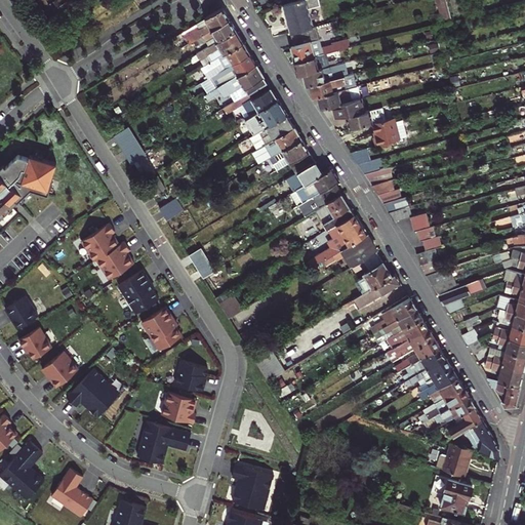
[(319,4),(317,0),(296,0),(282,4),(290,32),(312,27),(307,8),(319,4)]
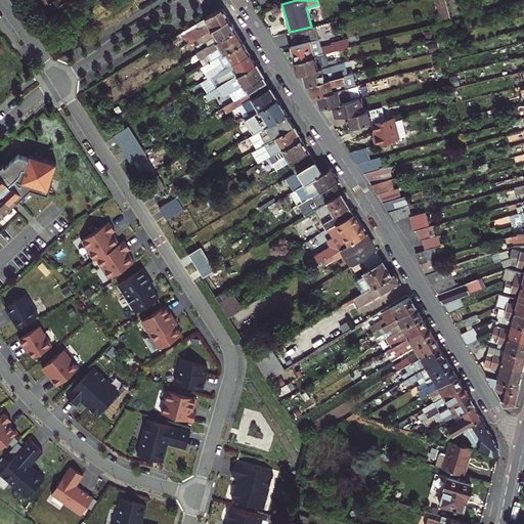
[(445,0),(435,0),(442,24),(451,22),(445,0)]
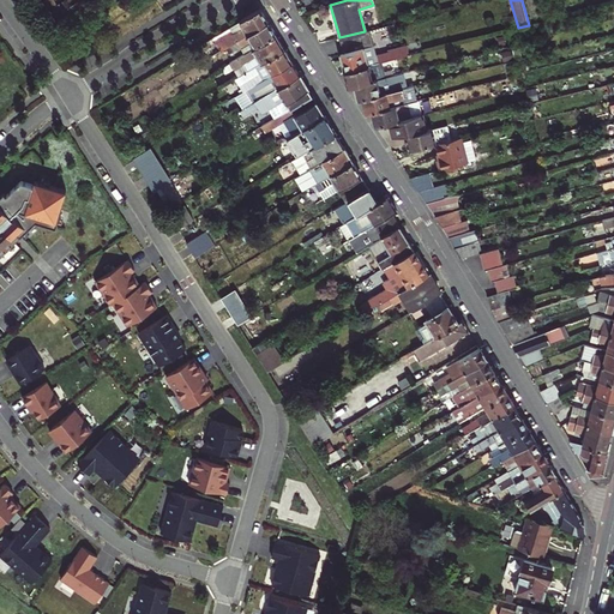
[(226,47),(268,22),(260,8),(212,37),(216,43),(211,47),(208,49),(211,55),(226,47)]
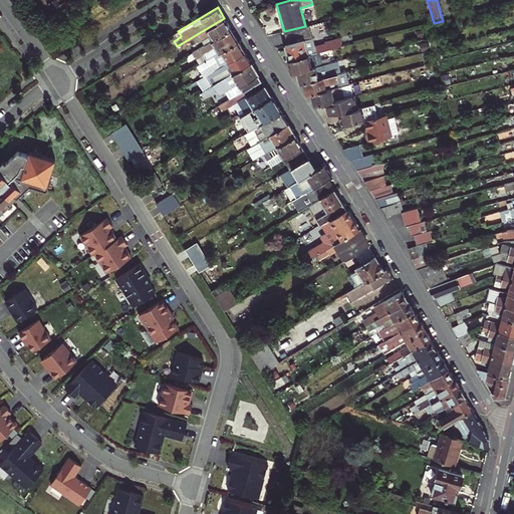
[(231,29),(224,18),(189,39),(193,44),(196,44),(203,39),(212,34),(215,39),(231,29)]
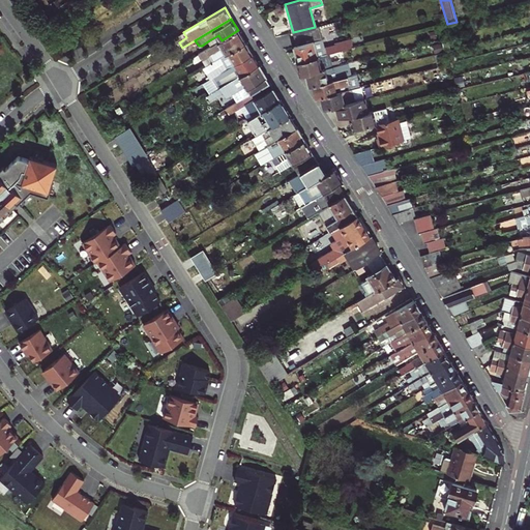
[(297,61),(328,54),(353,48),(351,38),(335,42),(335,45),(325,48),(319,26),(315,27),(293,32),(296,46),(298,52),(295,53),(297,61)]
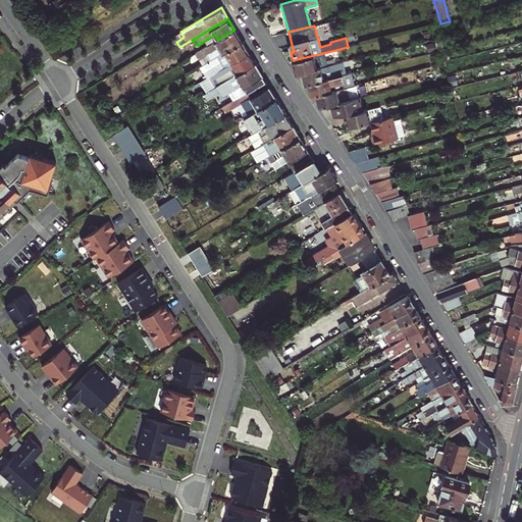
[(211,59),(242,41),(235,30),(218,40),(208,45),(196,53),(199,57),(200,59),(208,54),(211,59)]
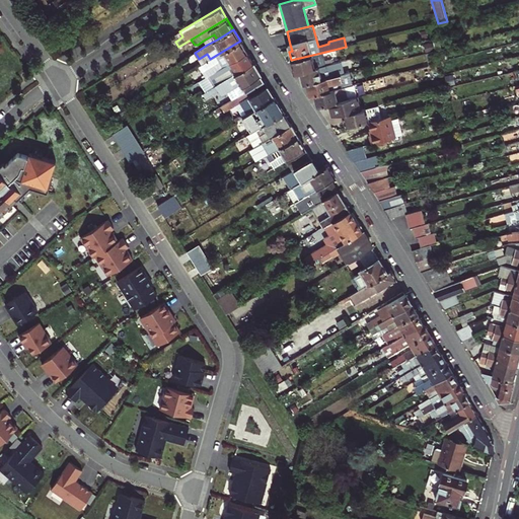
[(205,40),(207,45),(217,40),(214,34),(205,40)]
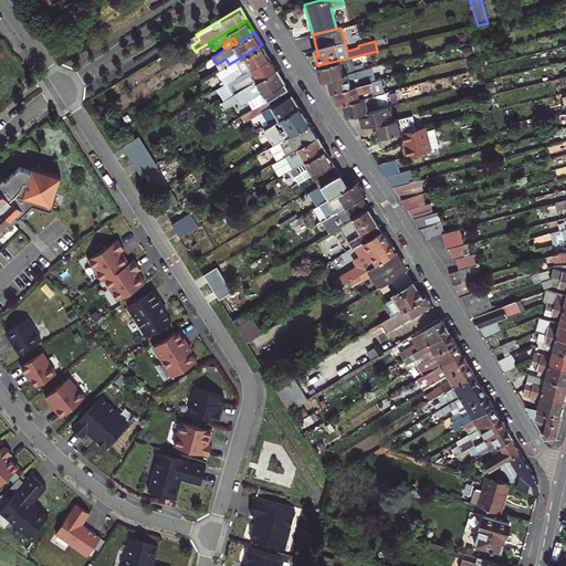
[(482,53),(479,40),(472,42),(475,55),(482,53)]
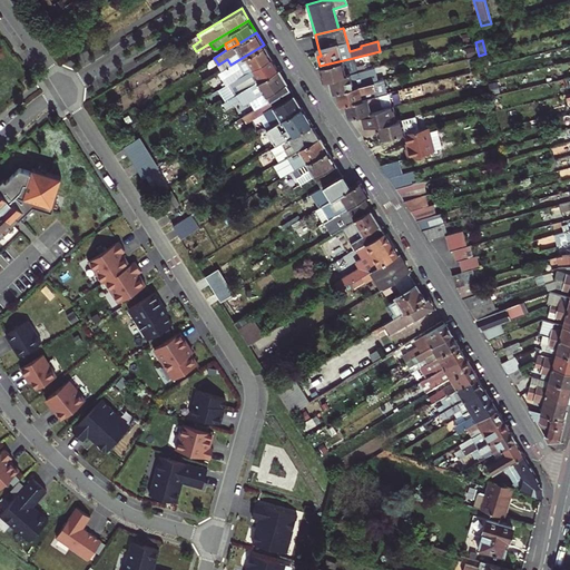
[(479,56),(475,42),(463,46),(467,58),(479,56)]
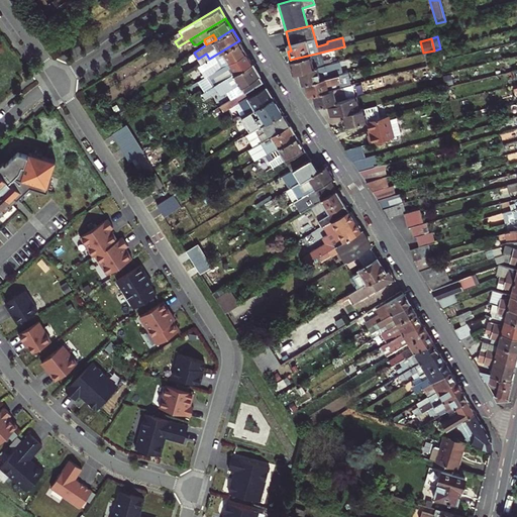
[(204,71),(207,75),(245,52),(239,40),(209,59),(198,66),(202,72),(204,71)]
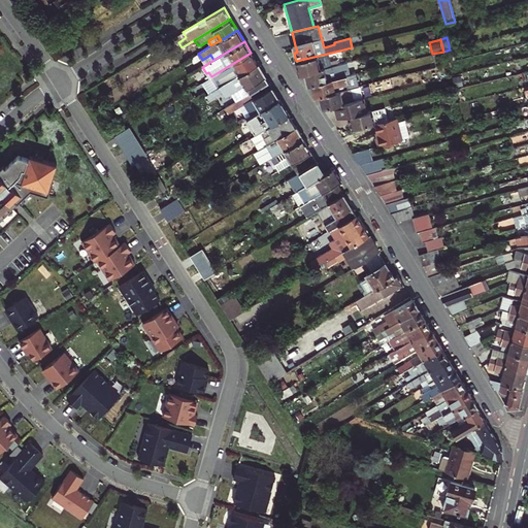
[(251,53),(211,76),(207,78),(210,83),(212,81),(217,89),(222,86),(258,64),(251,53)]
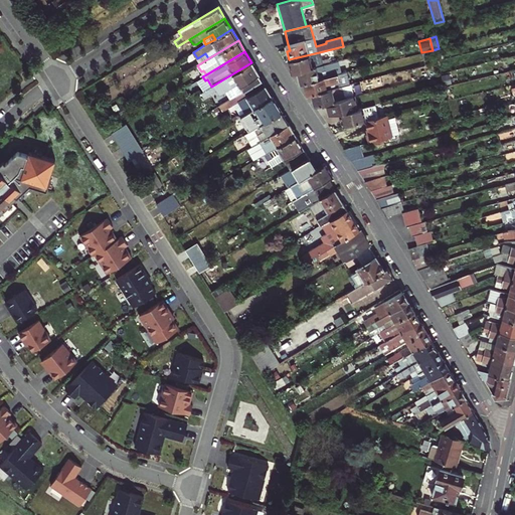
[(293,72),(297,71),(330,63),(329,58),(321,60),(319,52),(289,59),(293,72)]
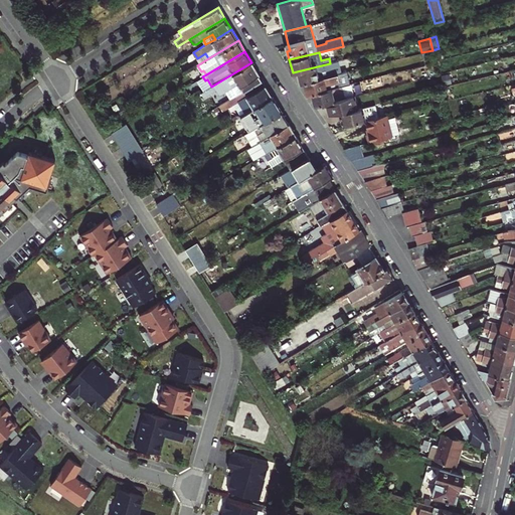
[(330,63),(297,71),(300,84),(305,83),(341,73),(338,61),(330,63)]
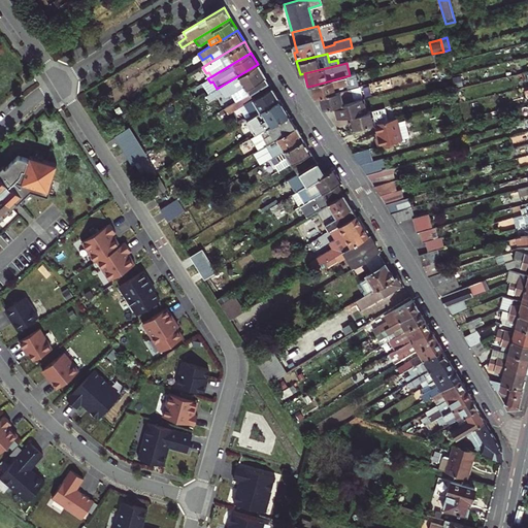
[(258,88),(268,81),(258,64),(222,86),(226,93),(236,87),(238,90),(244,85),(250,93),(258,88)]
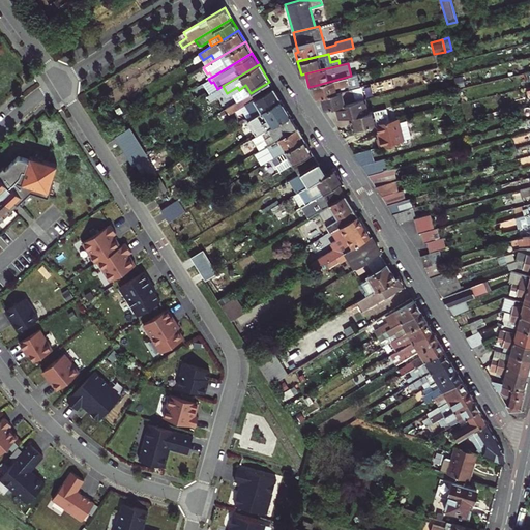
[(351,76),(314,86),(317,98),(322,97),(350,89),(359,87),(356,75),(351,76)]
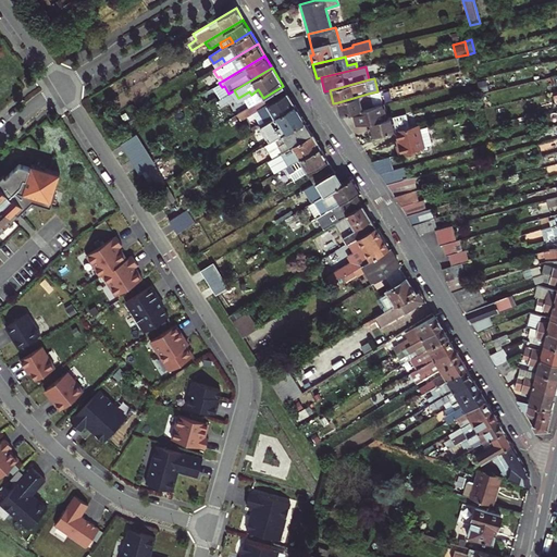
[(258,109),(265,122),(294,106),(286,91),(275,98),(258,109)]
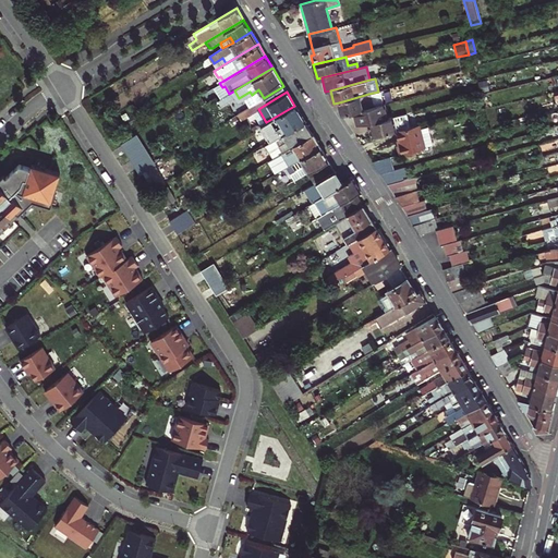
[(378,92),(368,94),(373,107),(384,105),(380,92),(378,92)]
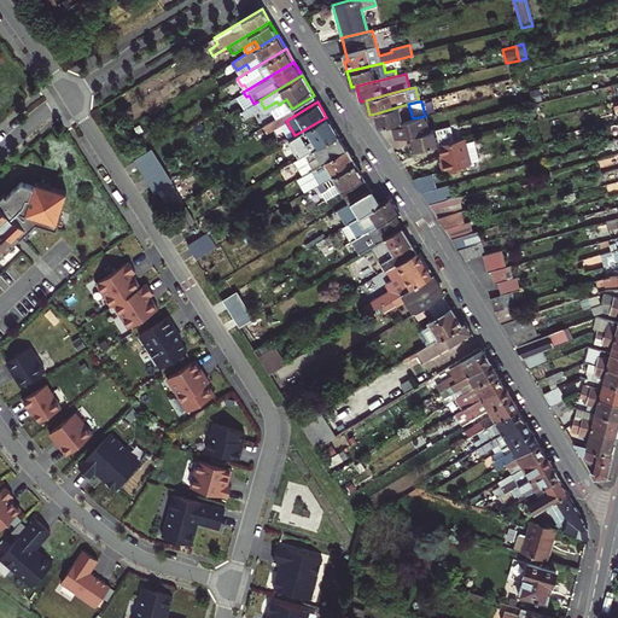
[(292,109),(262,127),(266,133),(286,121),(305,109),(302,103),(292,109)]
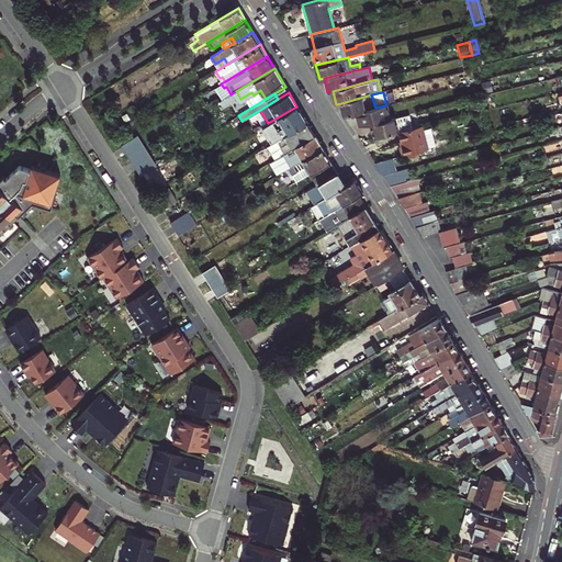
[(375,108),(371,94),(341,103),(344,116),(356,113),(375,108)]
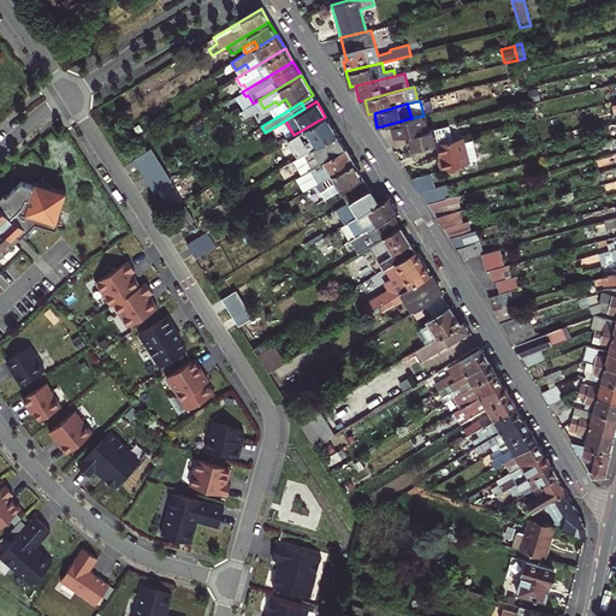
[(390,124),(394,138),(407,135),(427,130),(424,116),(412,118),(390,124)]
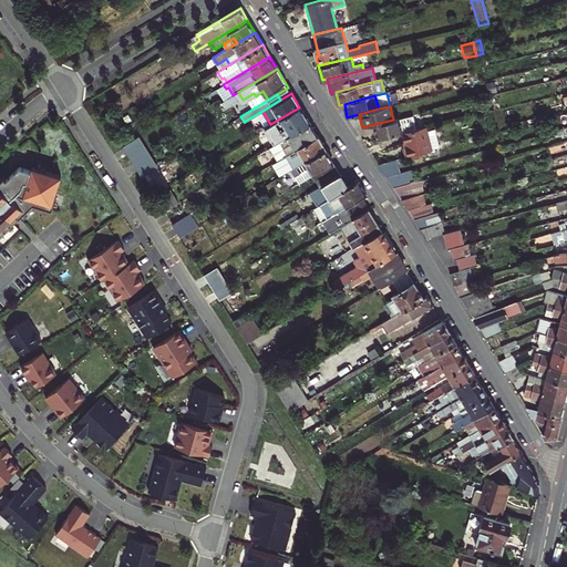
[(279,142),(309,123),(299,107),(270,124),(263,129),(270,142),(272,141),(274,144),(279,142)]
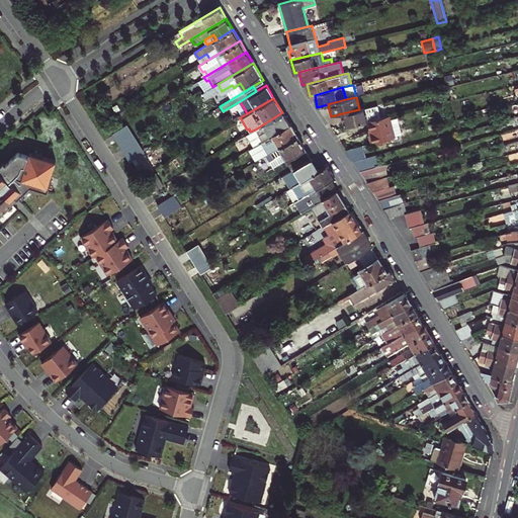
[(443,104),(429,108),(430,112),(444,109),(443,104)]
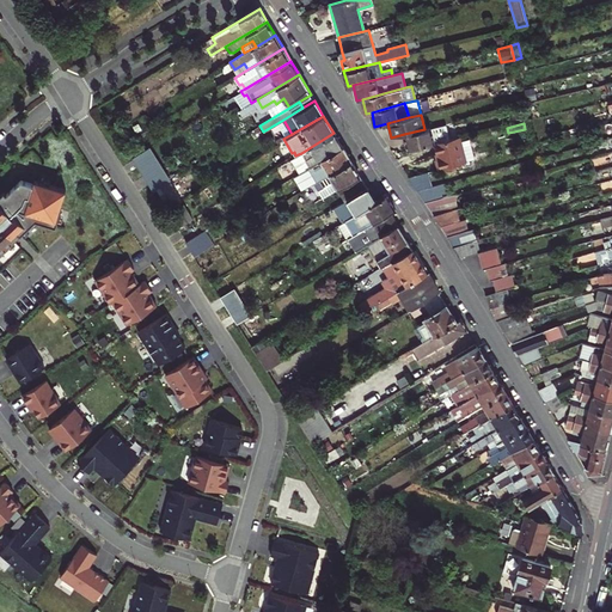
[(404,134),(408,150),(434,144),(430,128),(424,129),(404,134)]
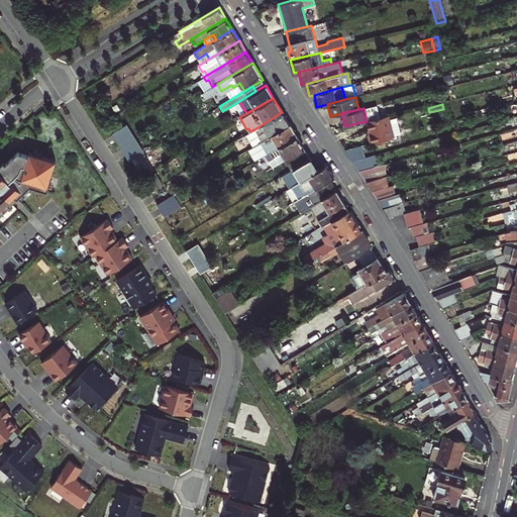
[(254,129),(262,140),(289,124),(282,112),(254,129)]
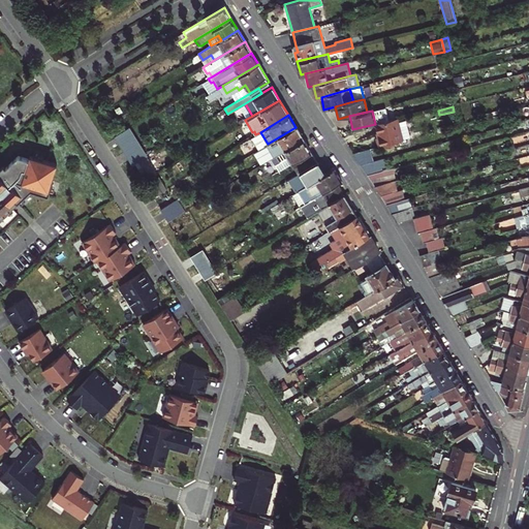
[(397,119),(375,124),(379,137),(377,137),(378,147),(403,139),(400,127),(397,119)]
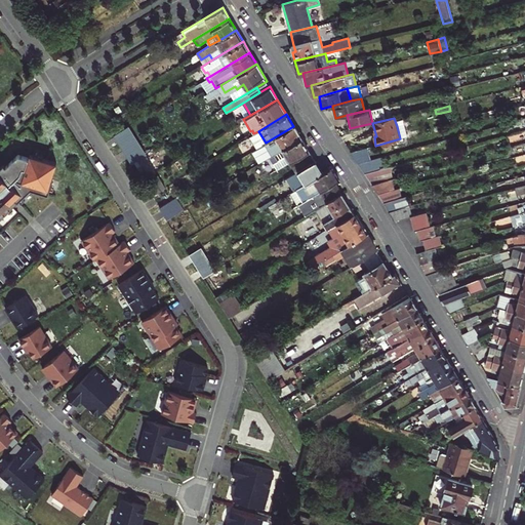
[(397,126),(400,138),(407,136),(404,124),(397,126)]
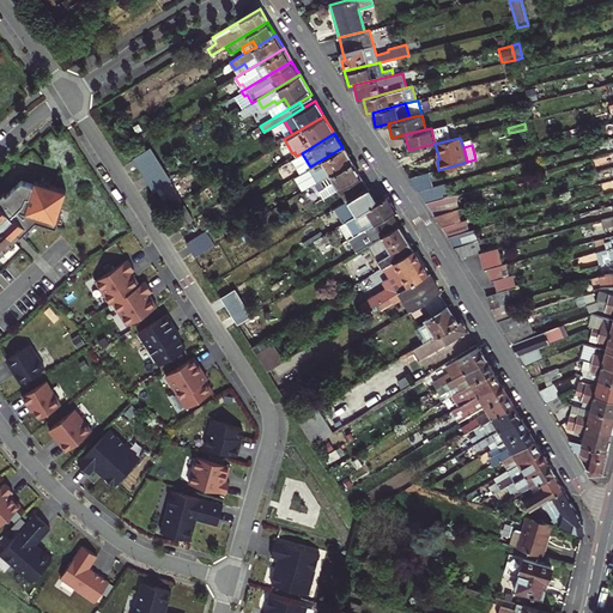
[(303,190),(315,183),(319,181),(351,162),(343,147),(310,167),(299,174),(295,176),(303,190)]
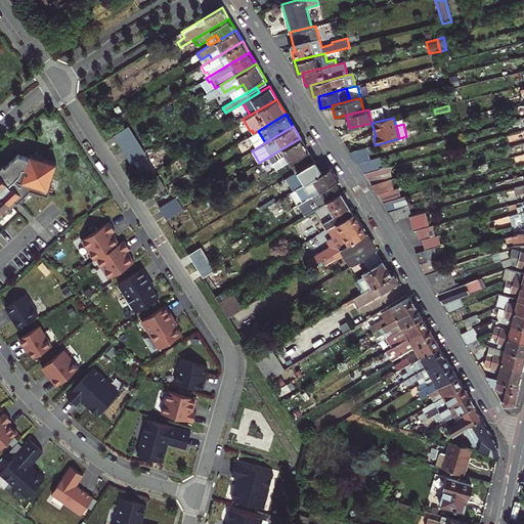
[(253,133),(249,136),(256,148),(265,142),(258,131),(253,133)]
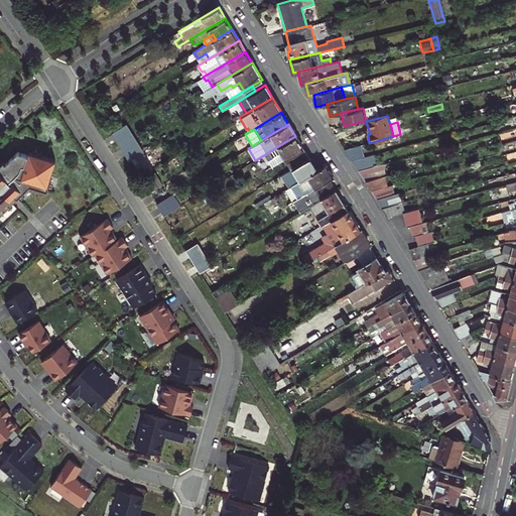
[(272,166),(284,159),(302,148),(295,136),(268,152),(265,154),(272,166)]
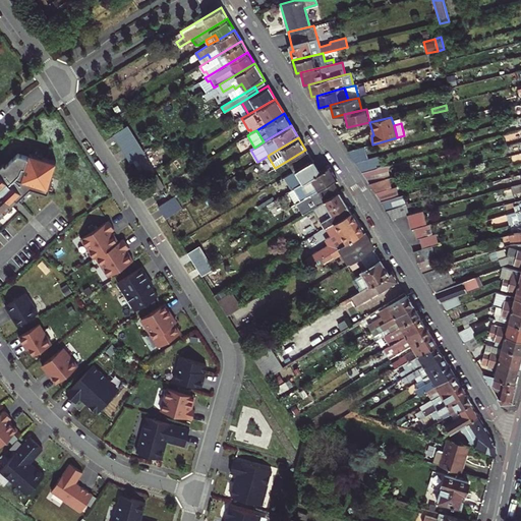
[(520,142),(520,143),(511,146),(505,148),(506,153),(520,148),(520,142)]
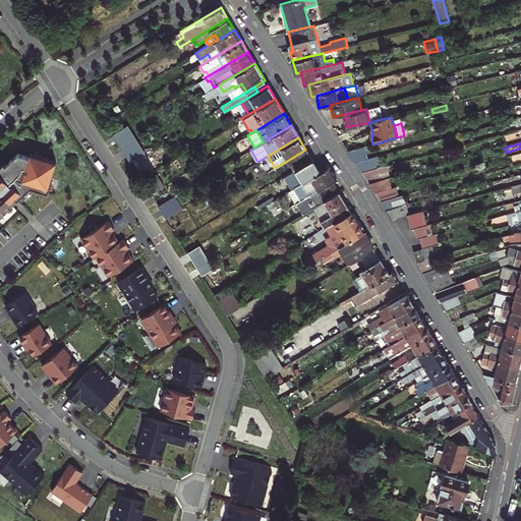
[(363,147),(347,151),(355,162),(366,159),(365,154),(363,147)]
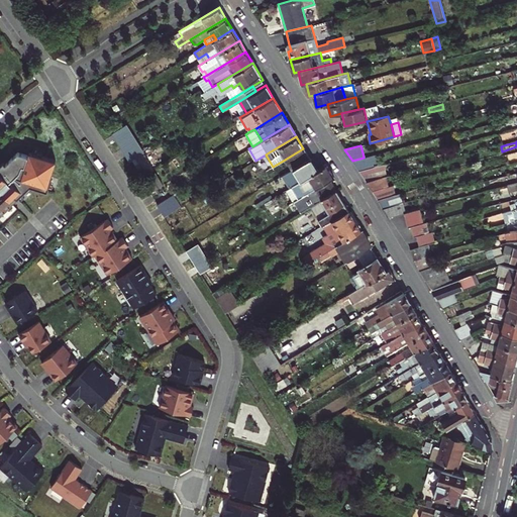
[(303,148),(285,160),(291,170),(309,159),(303,148)]
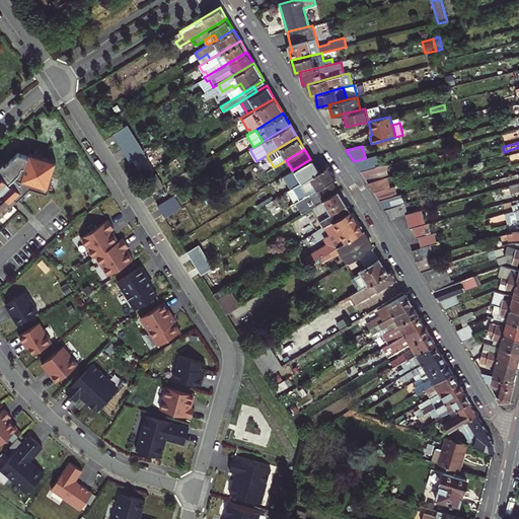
[(0,215),(12,204),(11,202),(16,198),(17,200),(31,187),(48,193),(54,171),(53,171),(56,161),(29,153),(28,156),(18,153),(5,164),(3,162),(0,165),(0,215)]
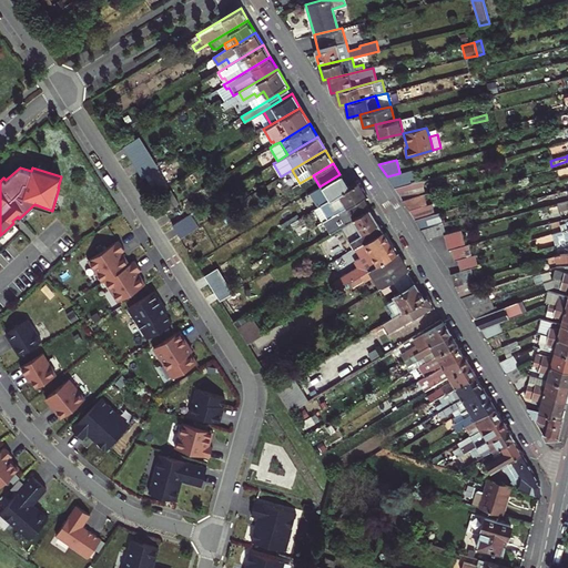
[(408,181),(415,180),(416,180),(414,170),(399,173),(387,176),(395,189),(409,184),(408,181)]
